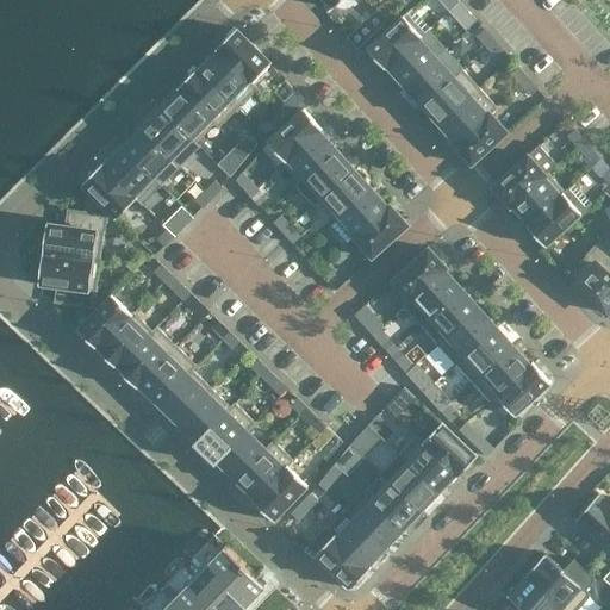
[(402,0),(396,0),(388,6),(396,13),(406,4),(402,0)]
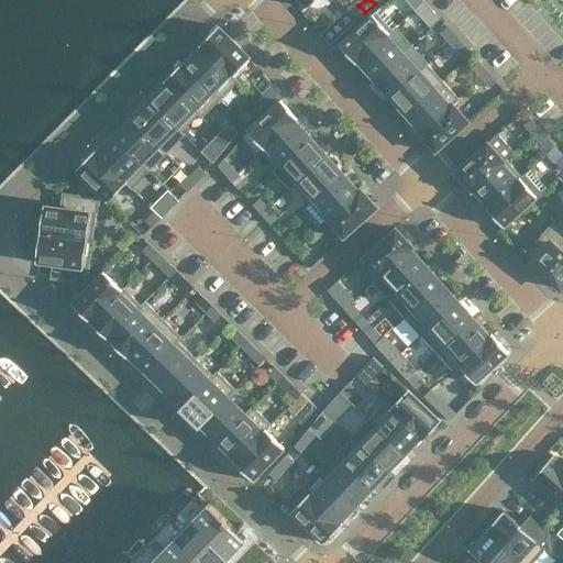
[(423,1),(417,8),(426,18),(432,11),(423,1)]
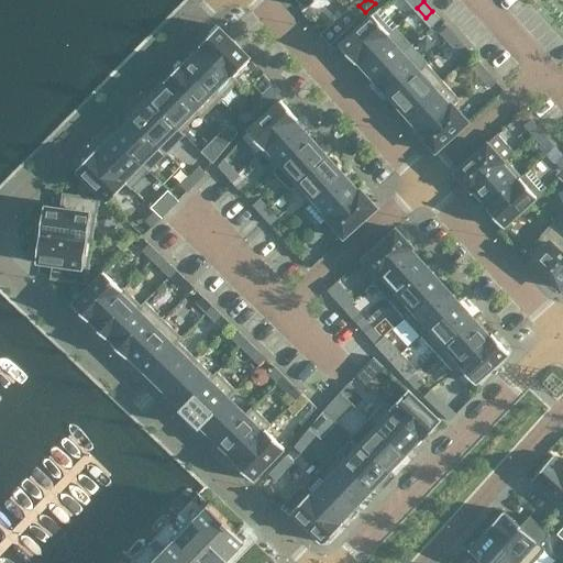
[(349,11),(321,35),(330,44),(346,30),(356,21),(349,11)]
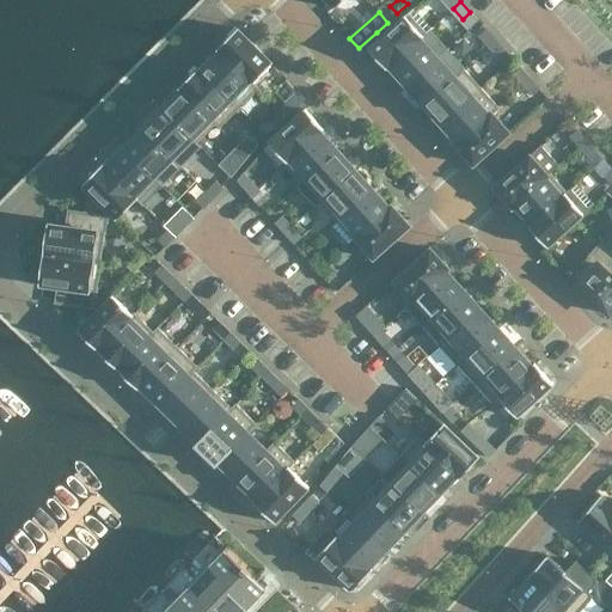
[(404,16),(368,49),(386,69),(389,67),(422,36),(404,16)]
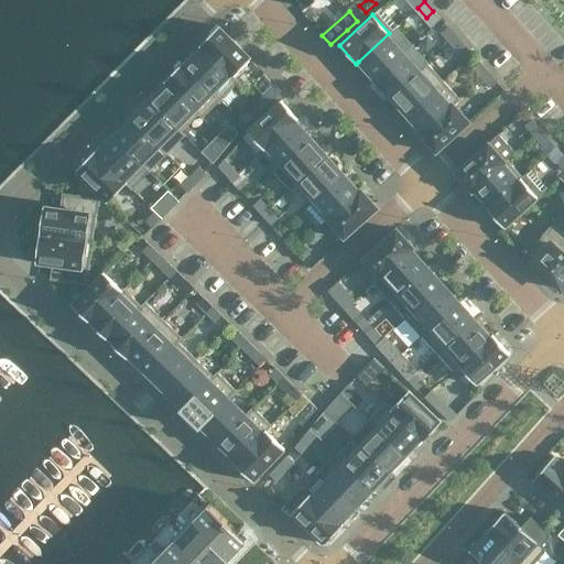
[(250,58),(218,26),(199,45),(202,47),(232,77),(250,58)]
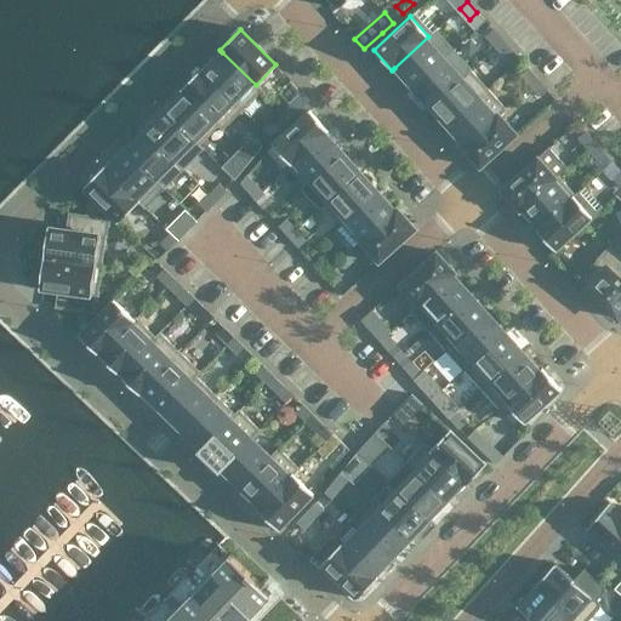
[(428,36),(394,68),(411,87),(453,50),(436,30),(428,36)]
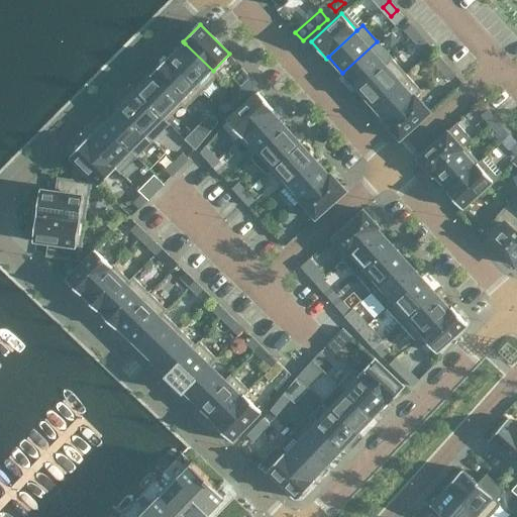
[(404,30),(412,39),(418,33),(410,25),(404,30)]
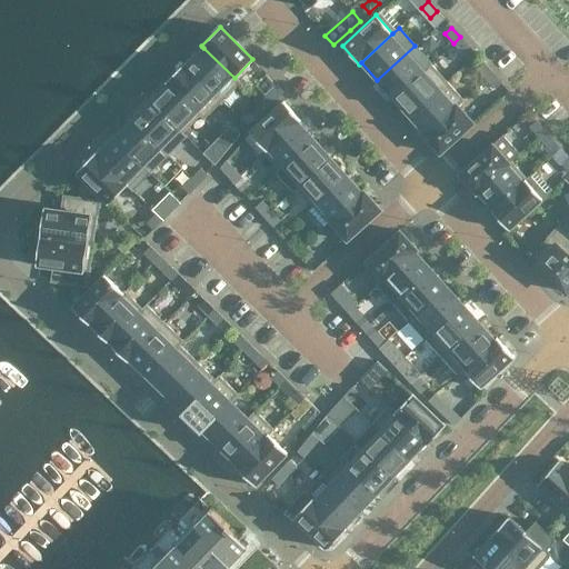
[(453,43),(462,53),(469,47),(460,37),(453,43)]
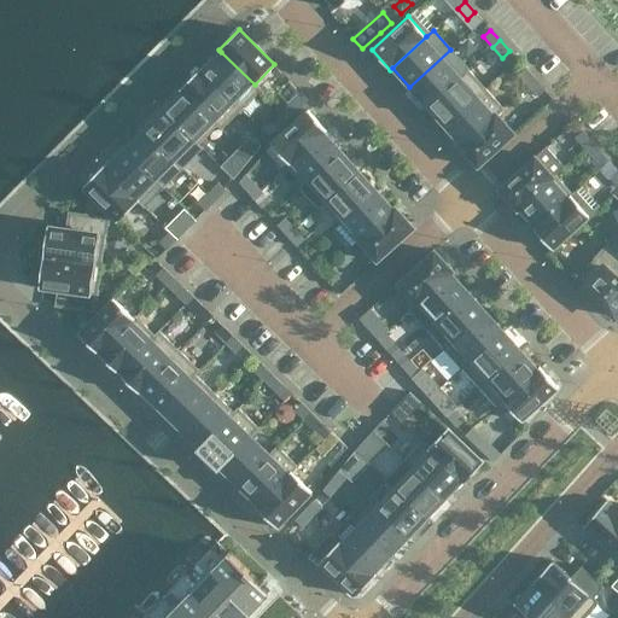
[(450,50),(409,87),(427,106),(468,69),(450,50)]
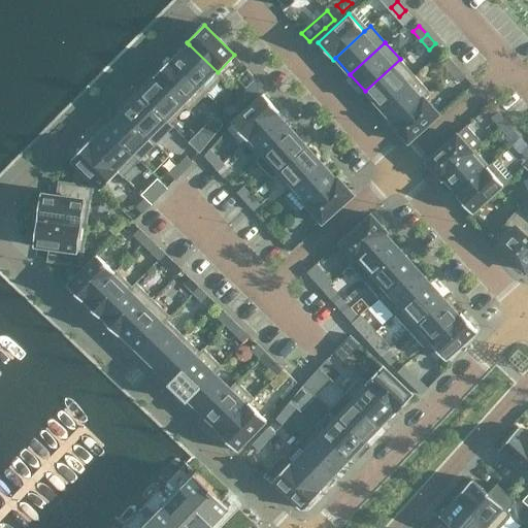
[(223,77),(218,72),(189,44),(172,61),(206,94),(223,77)]
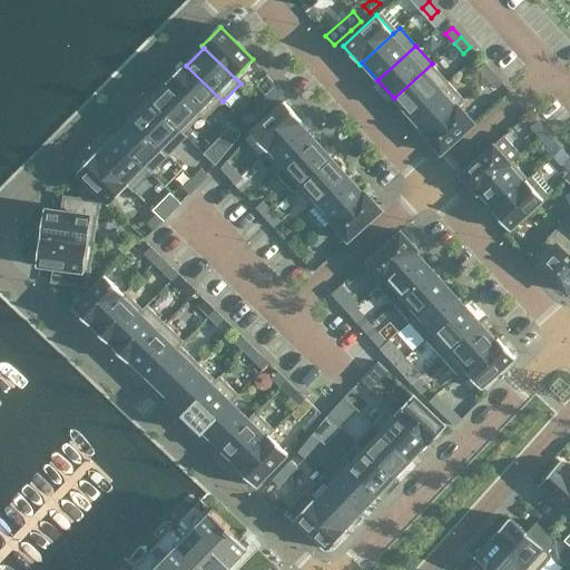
[(223,101),(186,66),(184,64),(166,81),(168,84),(200,116),(205,119),(223,101)]
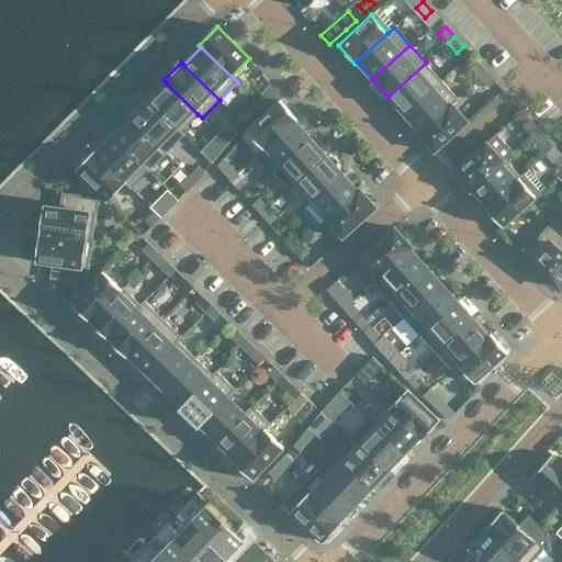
[(389,97),(404,114),(441,80),(426,63),(389,97)]
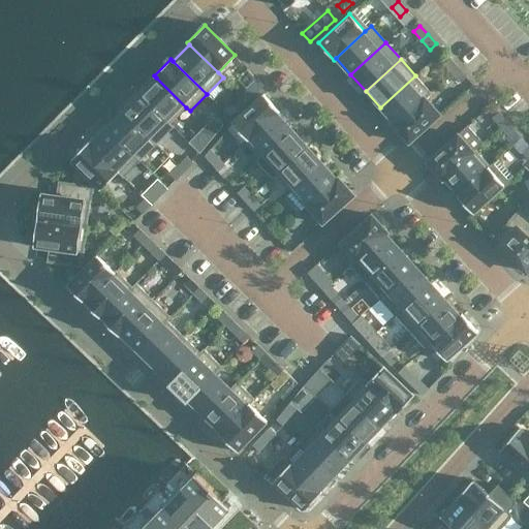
[(449,59),(443,64),(452,73),(458,68),(449,59)]
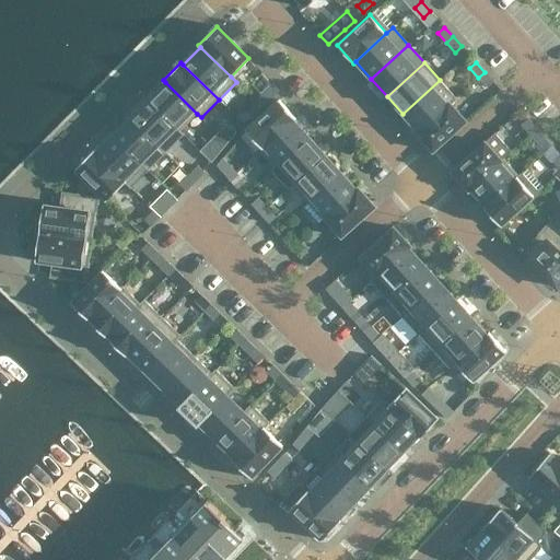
[(478,78),(487,88),(493,81),(485,72),(478,78)]
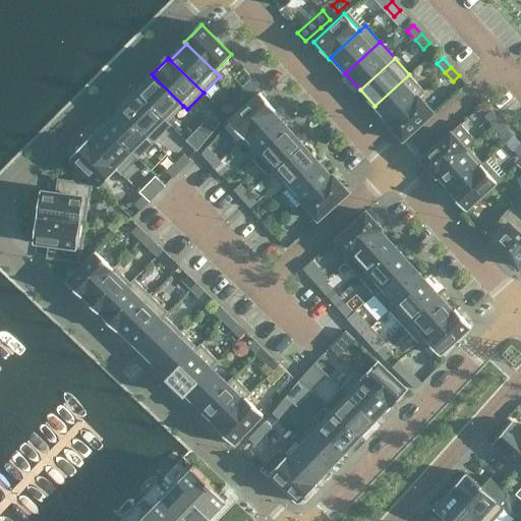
[(374,106),(389,122),(418,96),(424,92),(409,74),(374,106)]
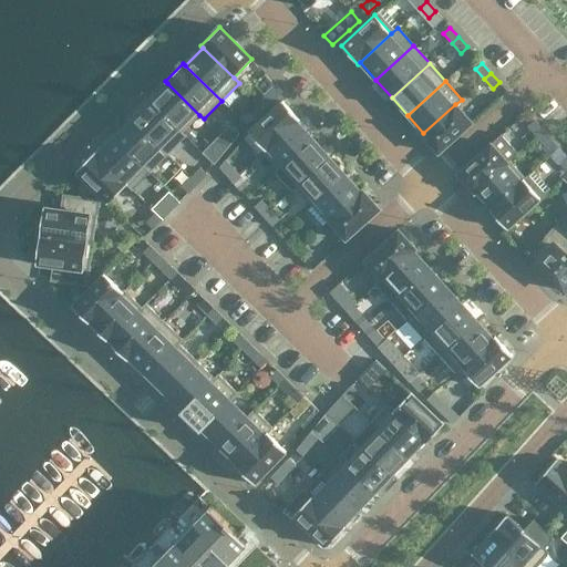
[(199,115),(167,83),(150,101),(182,133),(199,115)]
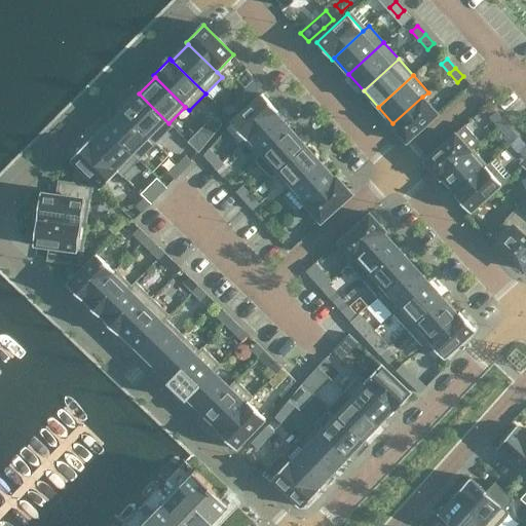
[(249,86),(239,95),(245,101),(254,92),(249,86)]
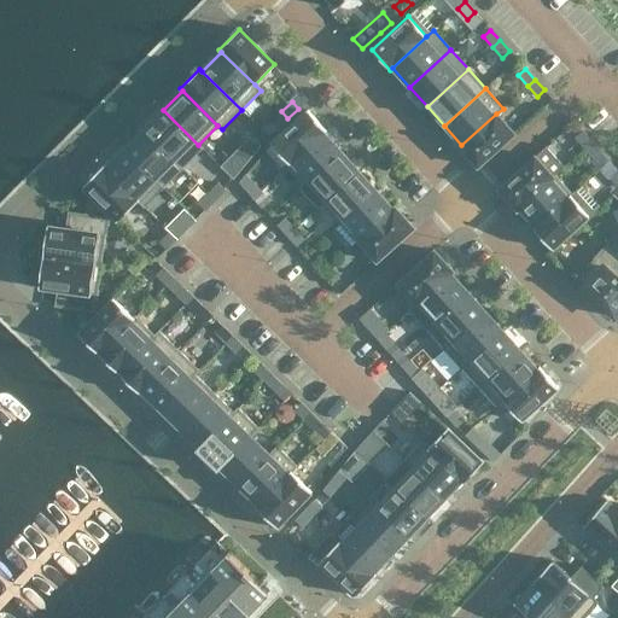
[(144,129),(184,169),(203,149),(198,145),(163,110),(144,129)]
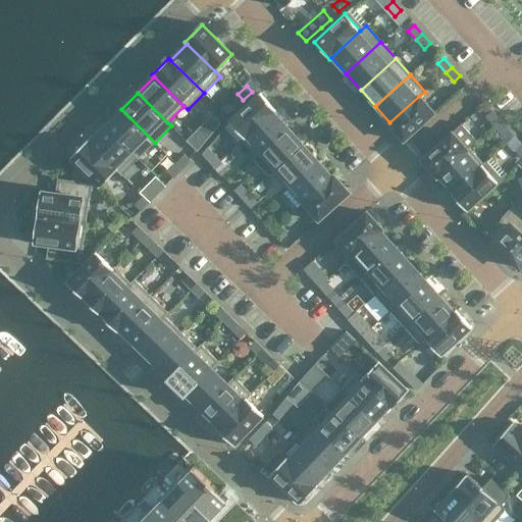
[(244,139),(273,112),(275,110),(260,93),(228,121),(244,139)]
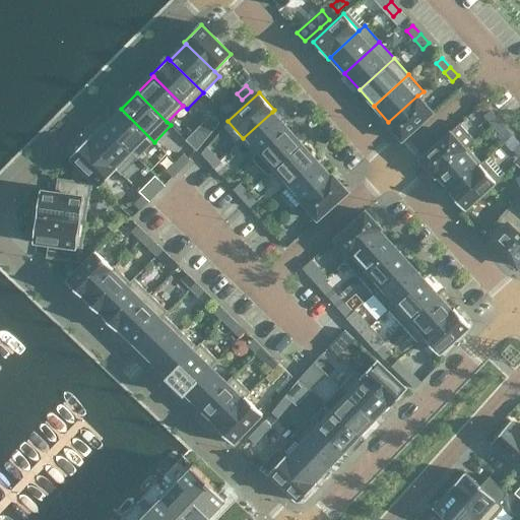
[(228,102),(233,108),(242,100),(237,93),(228,102)]
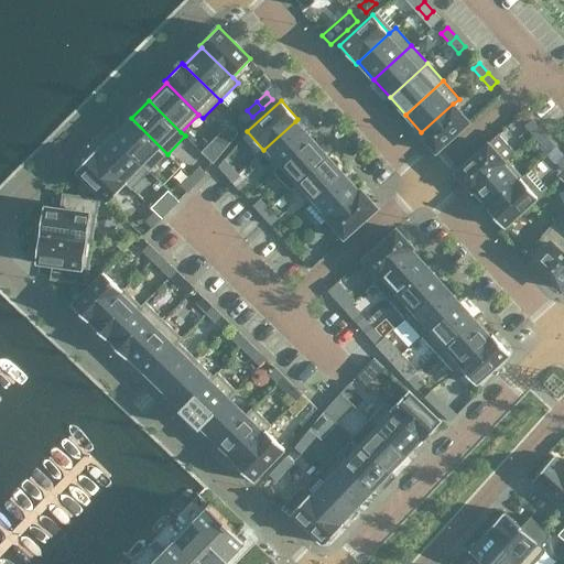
[(420,134),(436,153),(469,122),(453,104),(421,132),(420,134)]
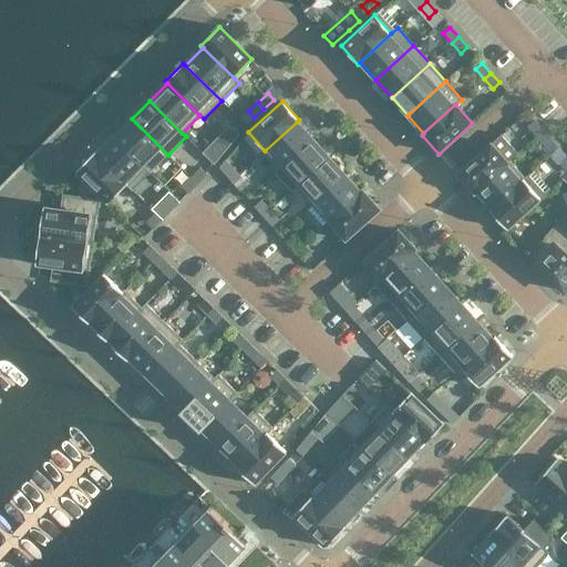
[(114,136),(150,173),(168,155),(132,119),(114,136)]
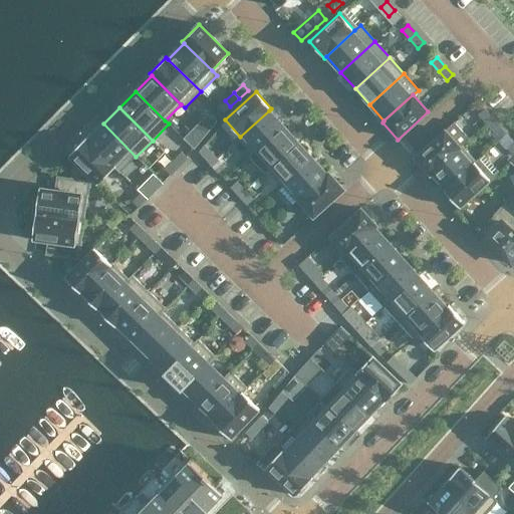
[(484,109),(478,114),(486,123),(492,118),(484,109)]
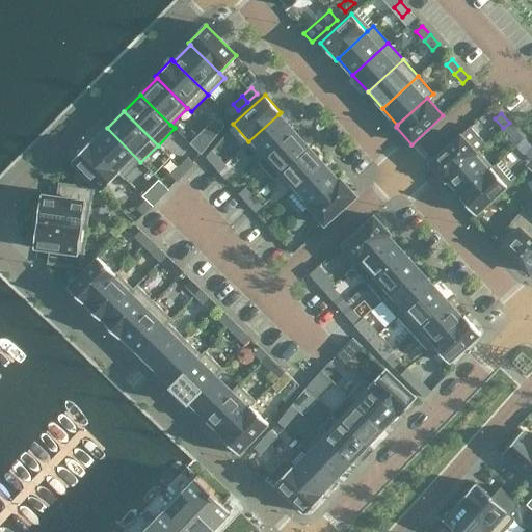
[(262,159),(294,131),(278,114),(248,141),(246,142),(262,159)]
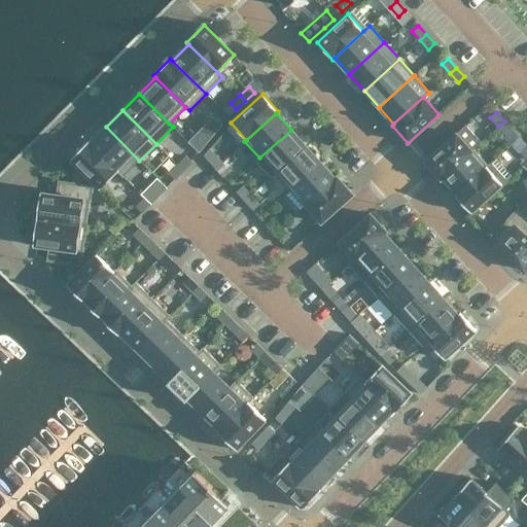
[(221,125),(215,118),(206,131),(212,136),(221,125)]
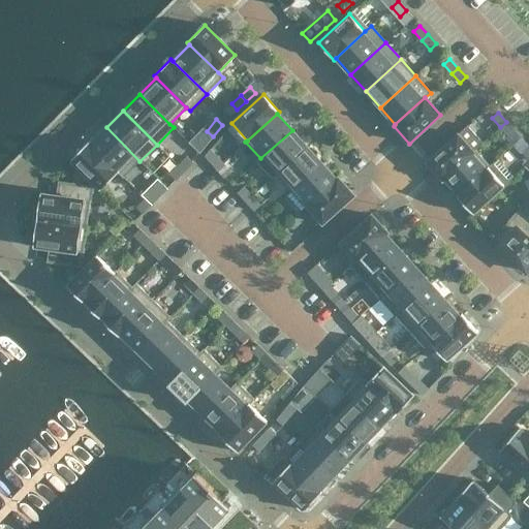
[(500,127),(508,136),(515,131),(506,122),(500,127)]
